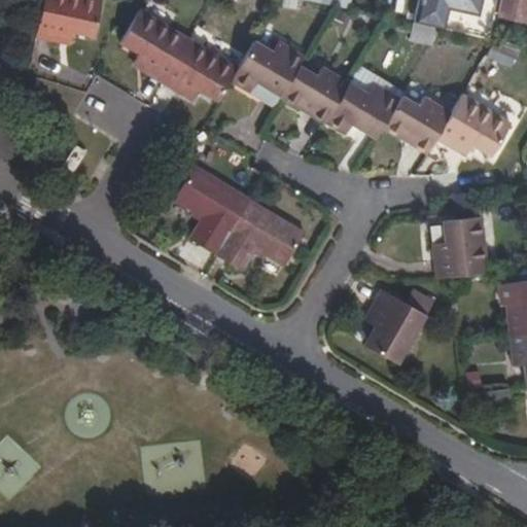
[(42,0),(35,36),(58,40),(59,30),(72,33),(93,37),(100,0),(42,0)]
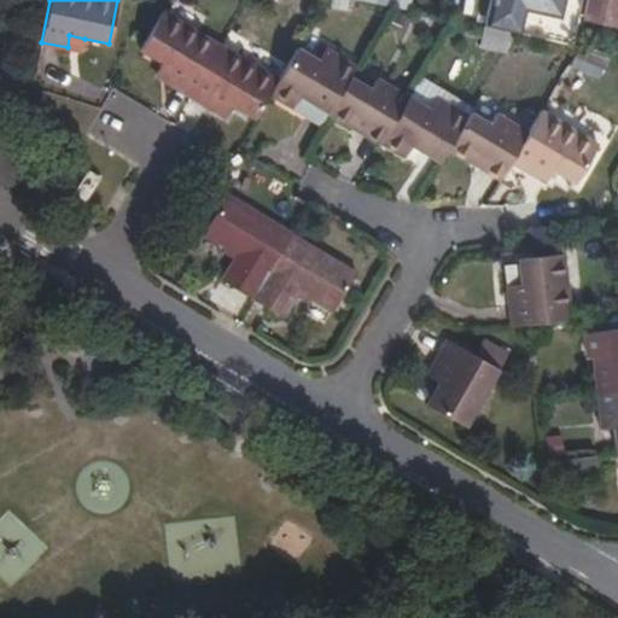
[(396,0),(395,7),(409,11),(412,0),(396,0)]
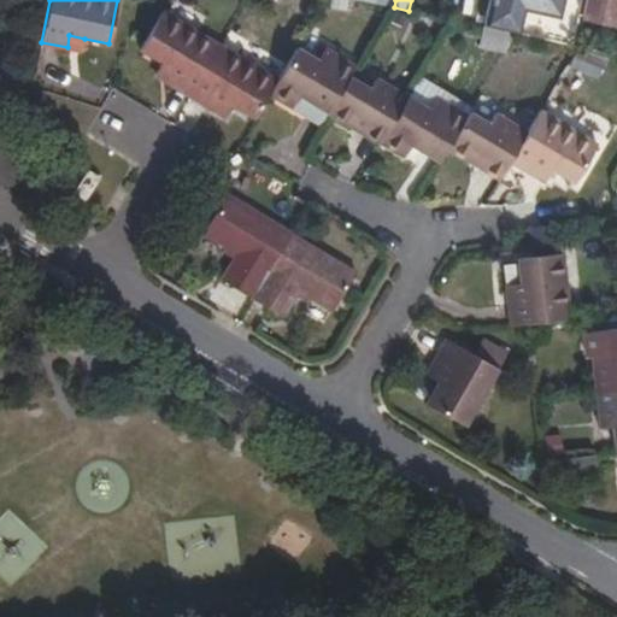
[(487,0),(482,22),(481,27),(487,28),(516,34),(570,45),(580,0),(487,0)]
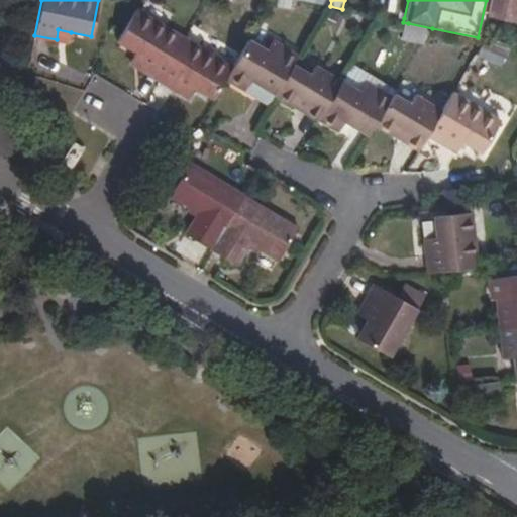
[(516,0),(489,0),(486,14),(513,21),(516,4),(516,0)]
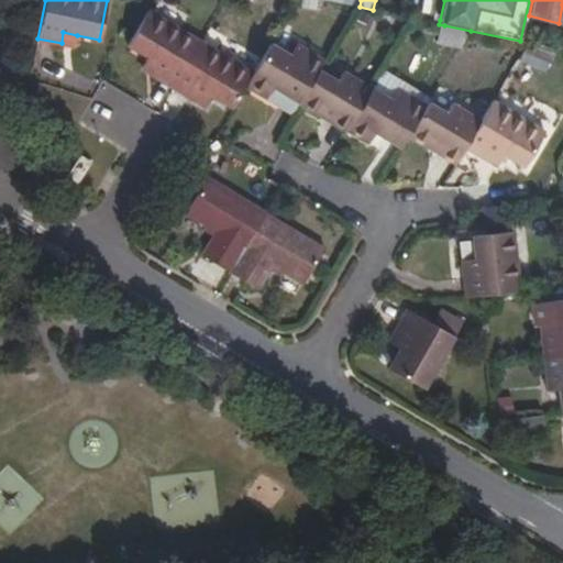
[(374,14),(364,10),(357,22),(367,26),(374,14)]
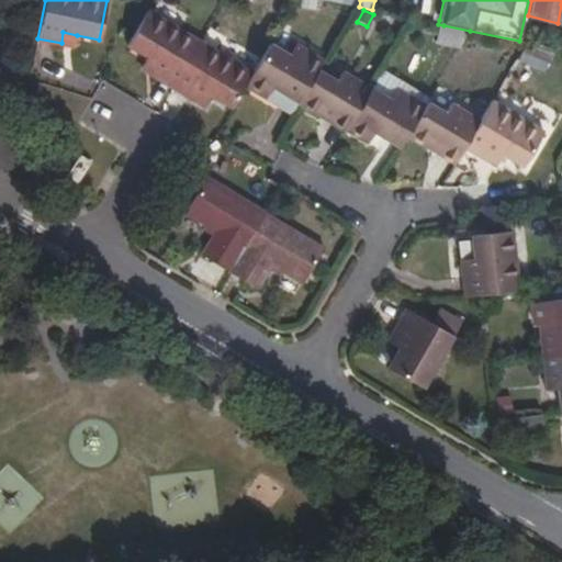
[(173,87),(200,43),(147,11),(126,47),(147,59),(159,67),(155,75),(173,87)]
